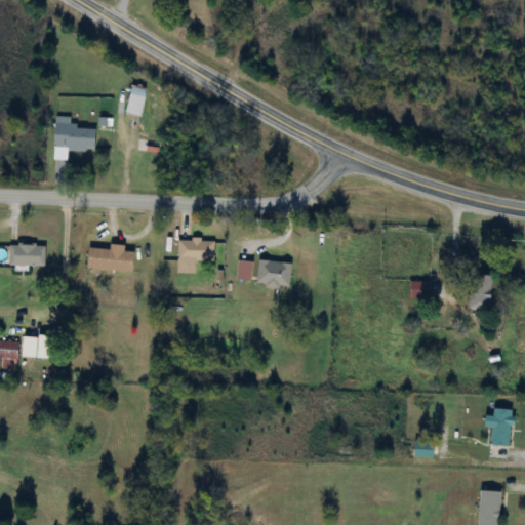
[(148,91),(133,86),(125,114),(139,118),(148,91)]
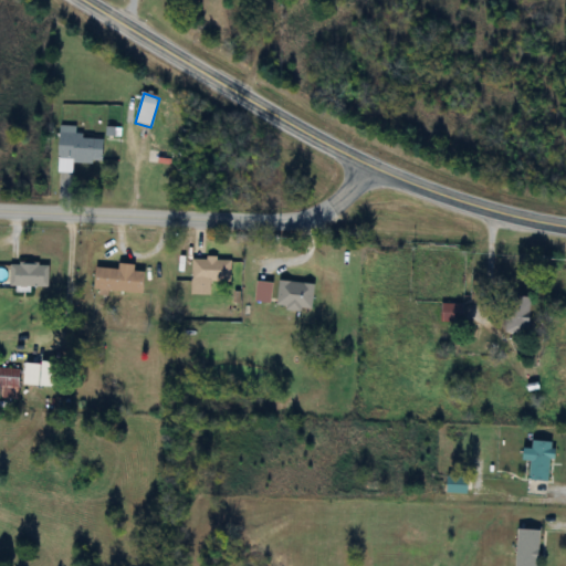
[(103,165),(103,139),(76,139),(76,128),(60,127),(59,175),(73,175),(73,164),(103,165)]
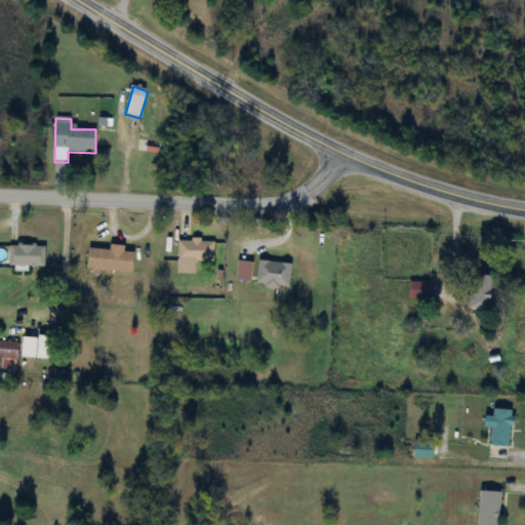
[(178,263),(214,263),(214,242),(178,242),(178,263)]
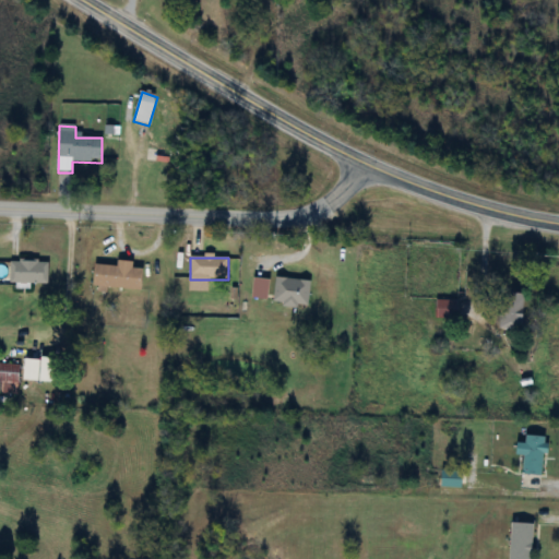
[(48,262),(11,262),(11,286),(48,286),(48,262)]
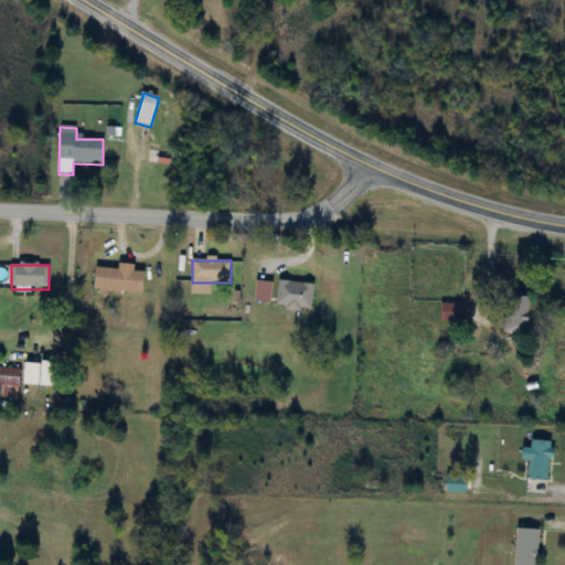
[(95,291),(144,295),(145,273),(135,273),(136,266),(119,265),(118,270),(96,268),(95,291)]
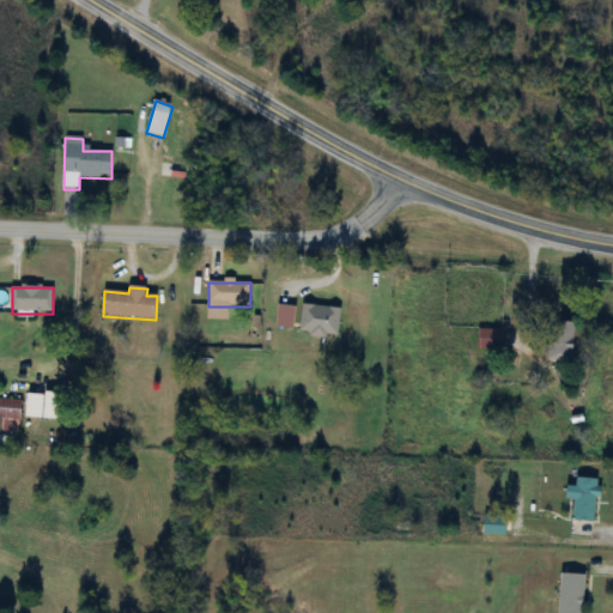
[(550,363),(575,363),(575,323),(550,323),(550,363)]
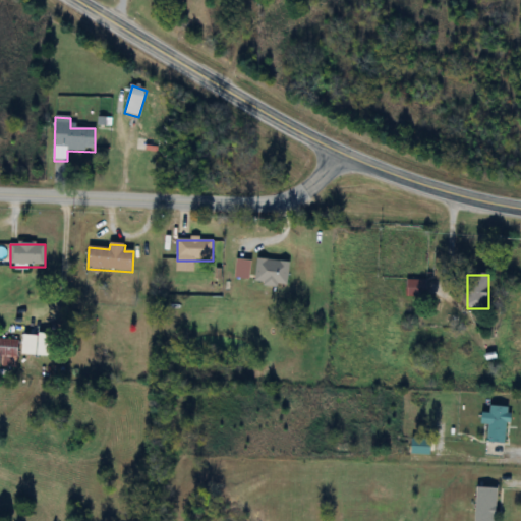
[(426,281),(407,281),(407,297),(426,297),(426,281)]
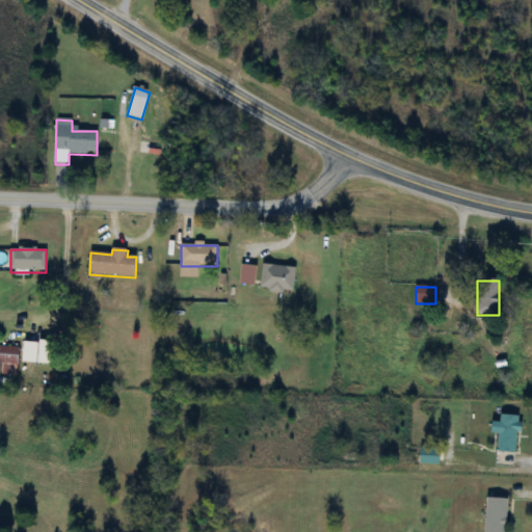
[(0,375),(19,375),(19,347),(0,347),(0,375)]
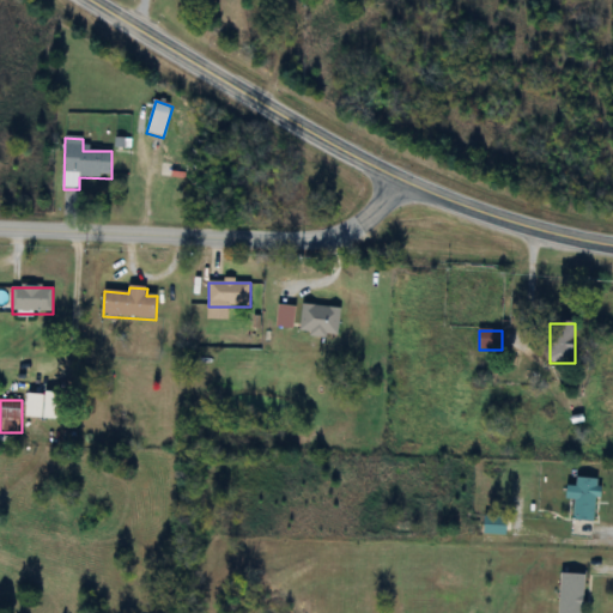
[(575,501),(574,522),(595,522),(598,480),(577,479),(576,487),(568,486),(568,499),(575,501)]
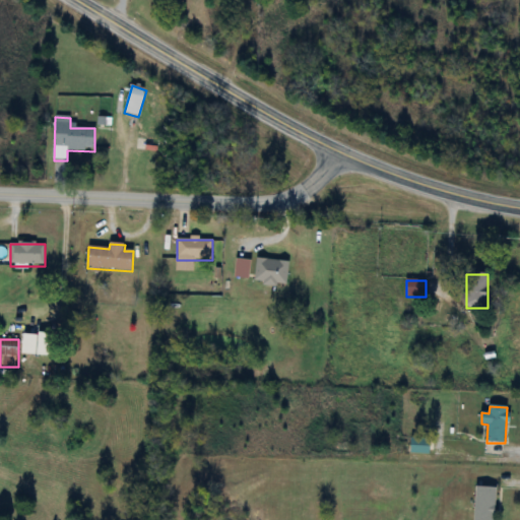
[(429,439),(411,439),(411,454),(429,454),(429,439)]
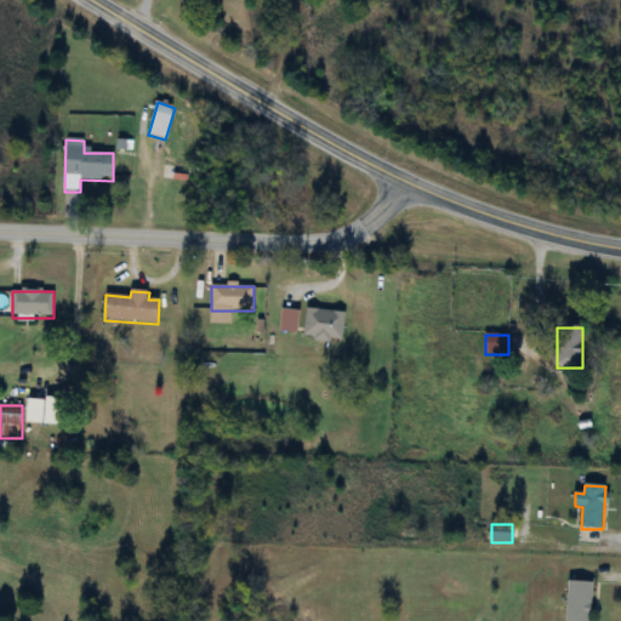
[(591,620),(592,582),(568,582),(565,620),(591,620)]
